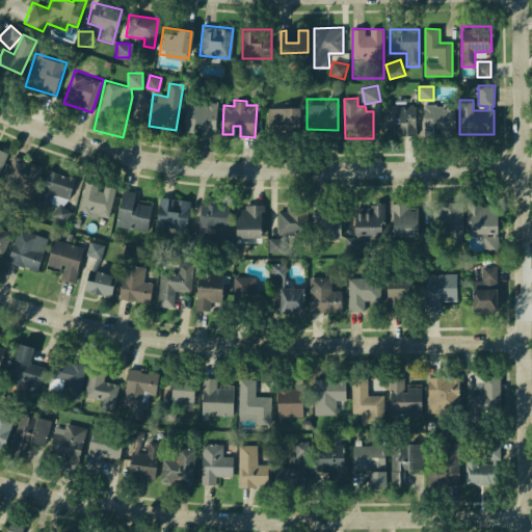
[(186,101),(184,131),(192,132),(193,123),(205,123),(205,133),(215,134),(218,103),(186,101)]
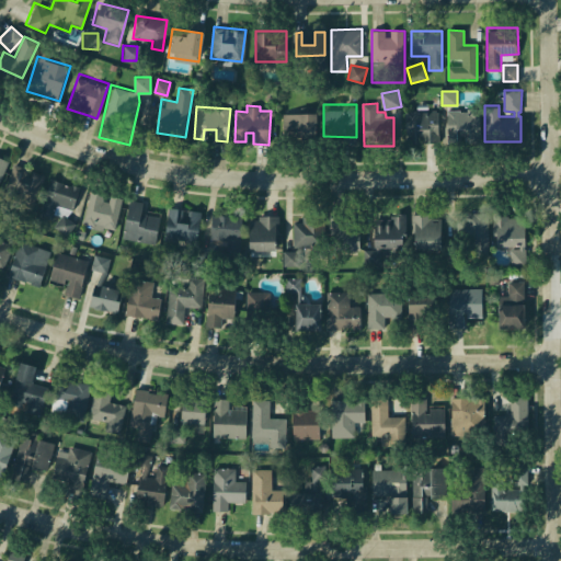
[(447,110),(447,142),(480,142),(480,109),(467,109),(468,112),(459,113),(459,110),(447,110)]
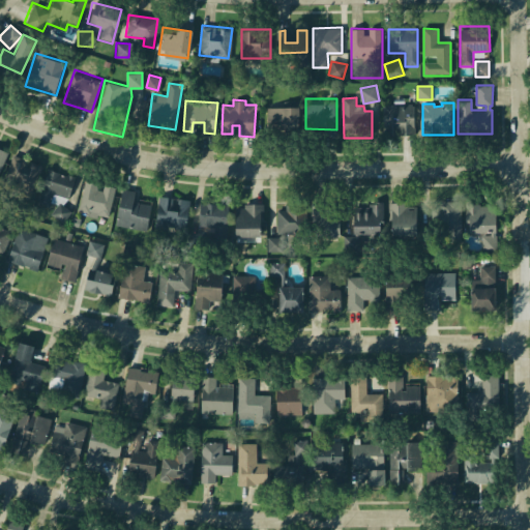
[(381,106),(381,134),(405,134),(415,134),(415,106),(381,106)]
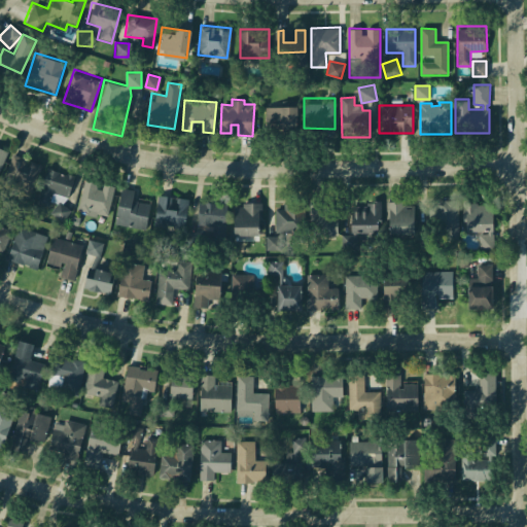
[(266,106),(267,130),(297,130),(297,106),(266,106)]
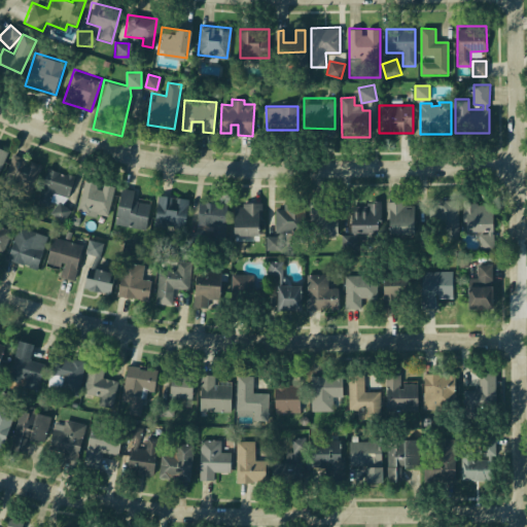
[(0,171),(8,152),(0,148),(0,171)]
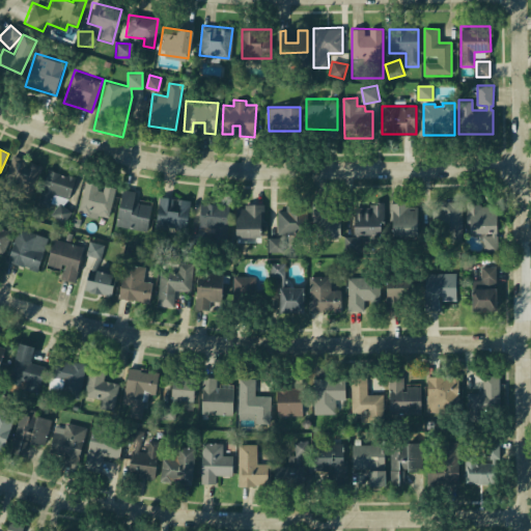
[(14,156),(3,185),(35,194),(44,166),(14,156)]
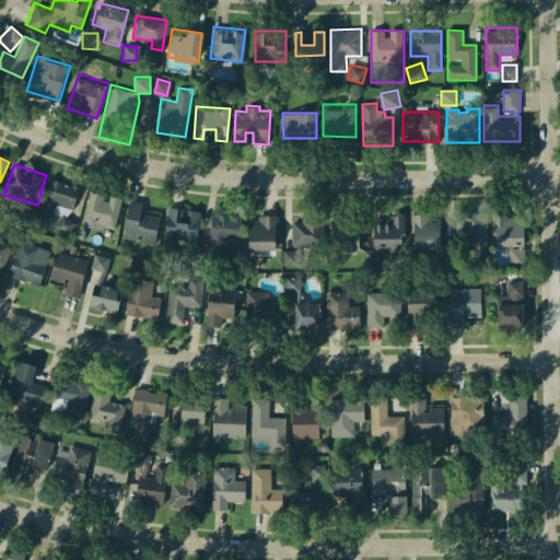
[(50,179),(42,217),(55,220),(58,206),(70,209),(76,186),(50,179)]
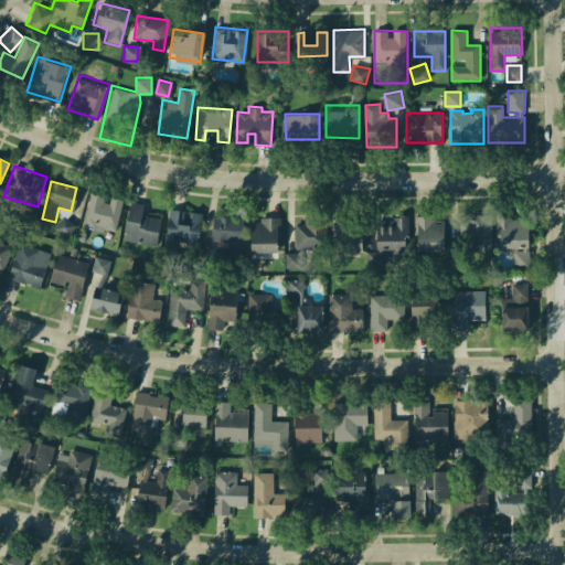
[(87,193),(81,223),(112,232),(121,200),(87,193)]
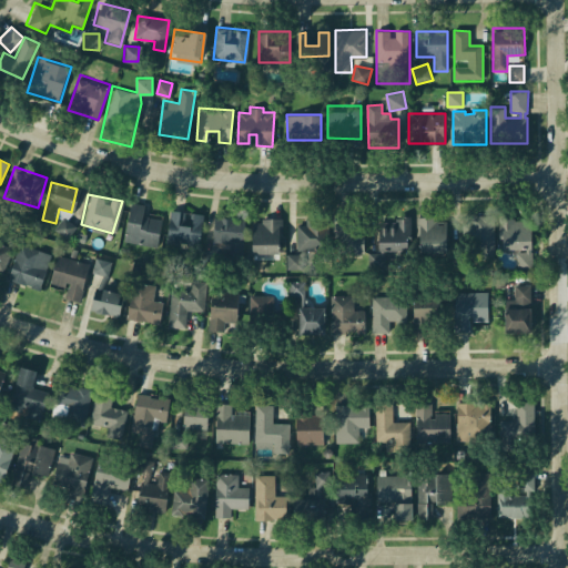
[(131,203),(121,242),(158,247),(163,215),(145,212),(145,204),(131,203)]
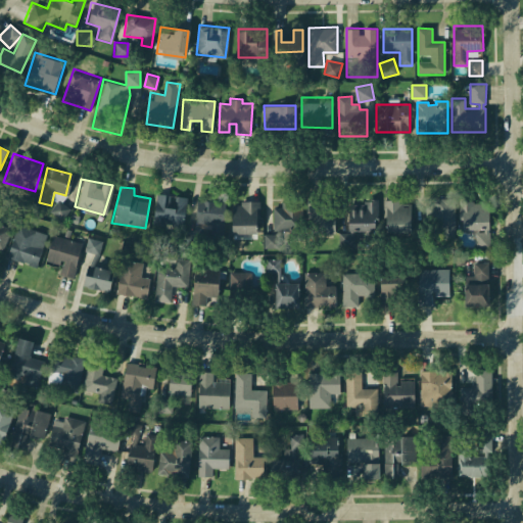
[(156,193),(155,220),(186,224),(188,196),(156,193)]
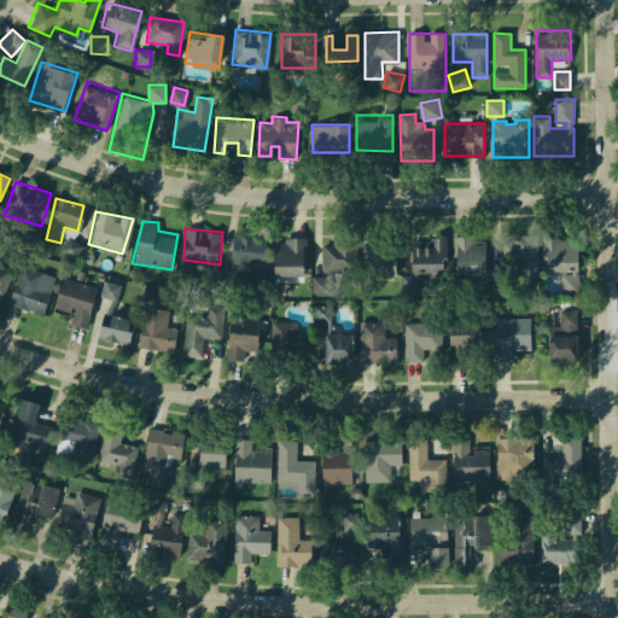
[(497,233),(500,279),(537,279),(537,234),(497,233)]
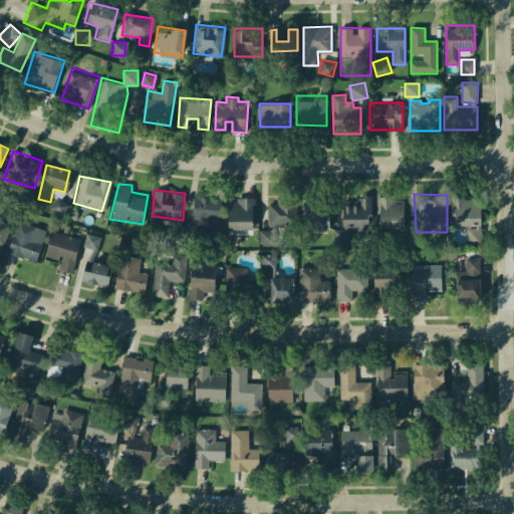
[(376,196),(377,228),(405,228),(405,202),(396,202),(396,195),(376,196)]
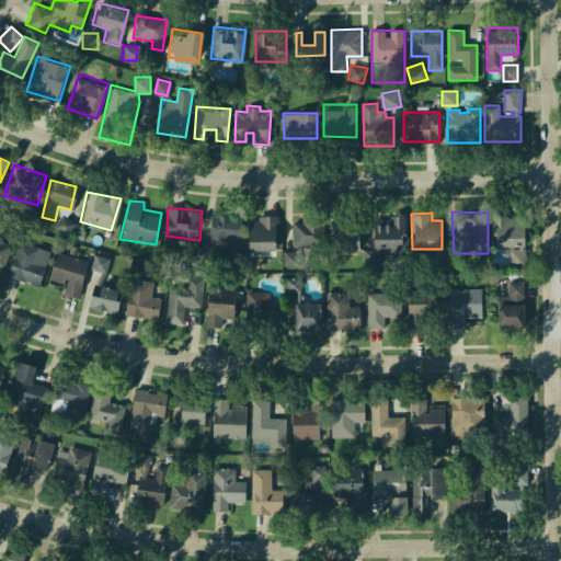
[(212,214),(242,216),(239,254),(227,253),(228,242),(209,241),(212,214)]
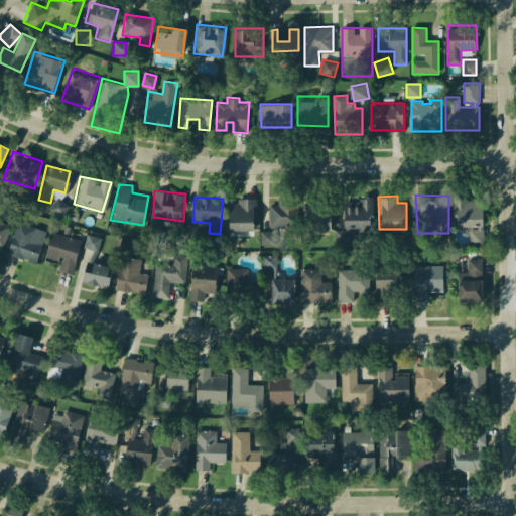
[(345,204),(360,203),(360,197),(372,197),(373,218),(368,218),(369,227),(351,227),(351,242),(337,243),(336,230),(345,230),(345,204)]
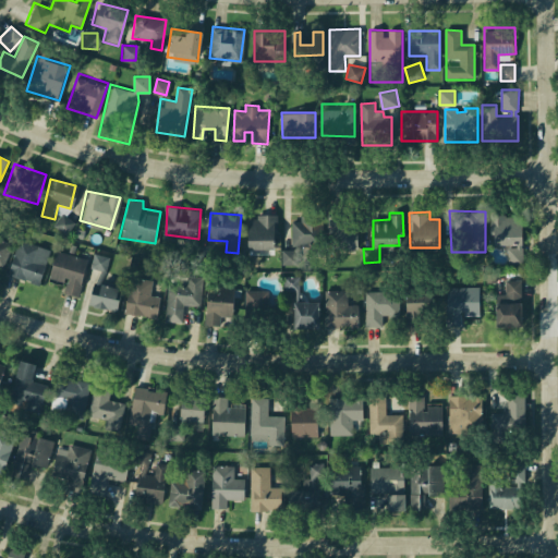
[(247,218),(256,218),(256,214),(277,214),(277,247),(247,247),(247,218)]
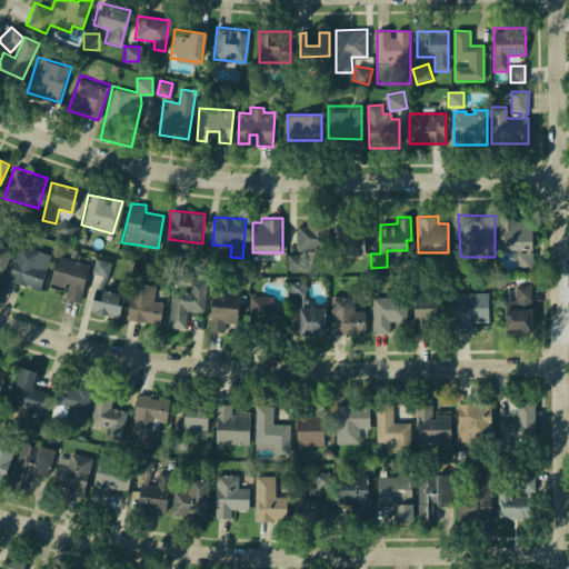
[(297,226),(306,226),(306,218),(328,218),(328,249),(297,249),(297,226)]
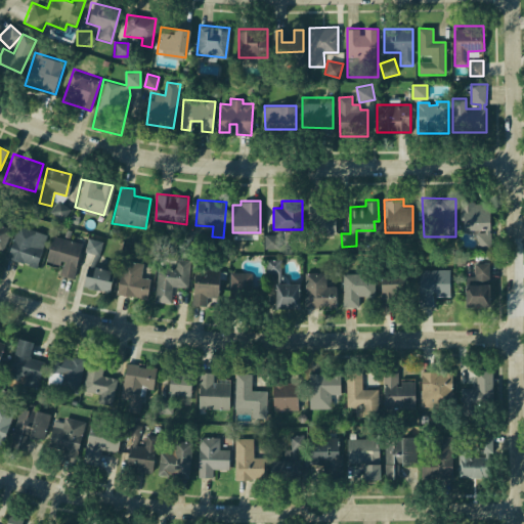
[(461,201),(462,229),(486,228),(486,232),(477,232),(477,249),(491,248),(490,201),(461,201)]
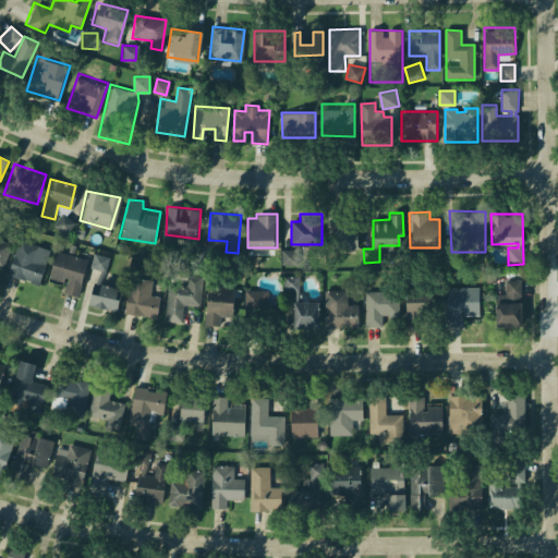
[(326,257),(327,219),(356,220),(356,249),(340,247),(339,257),(326,257)]
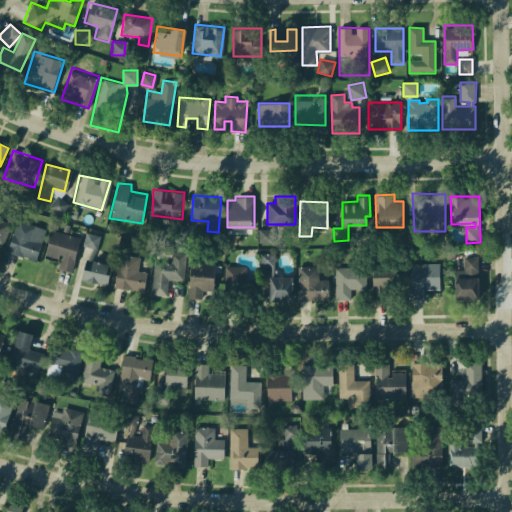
[(16,219),(6,250),(35,259),(47,228),(16,219)]
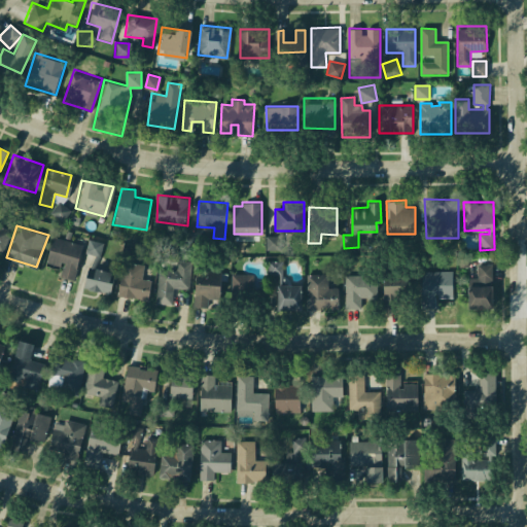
[(0,226),(9,231),(0,252),(0,226)]
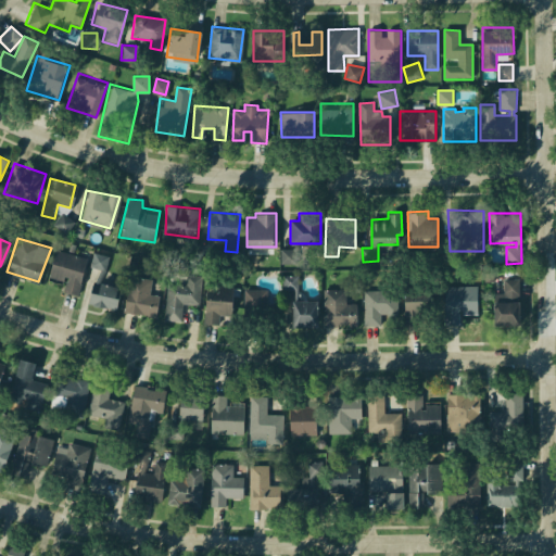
[(281,248),(281,265),(295,265),(295,248),(281,248)]
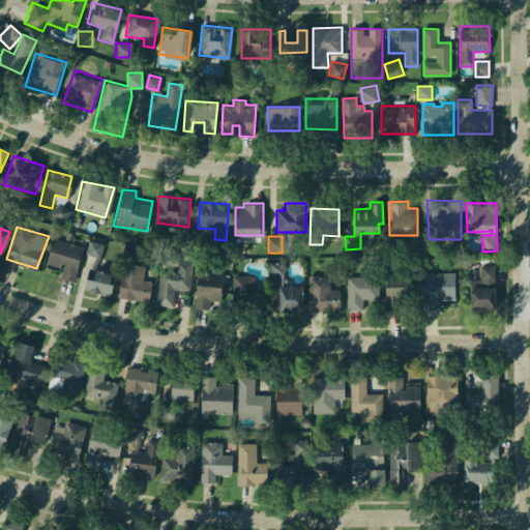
[(53,238),(45,266),(62,268),(61,281),(75,284),(83,244),(53,238)]
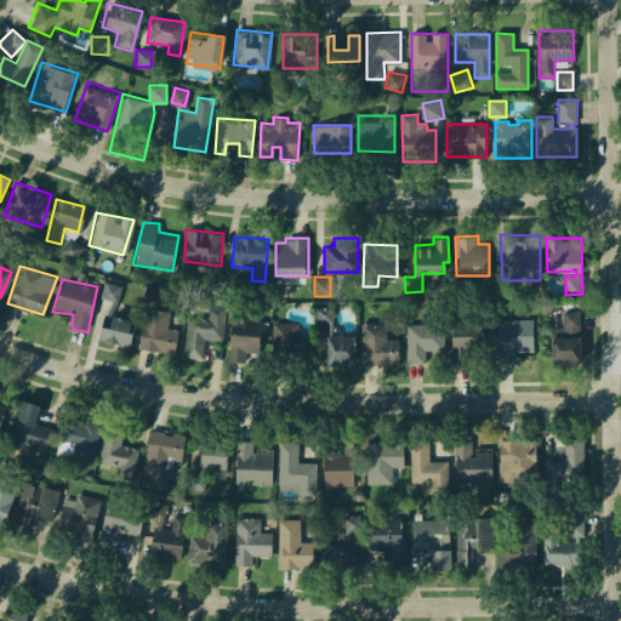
[(314,303),(314,326),(336,326),(336,303),(314,303)]
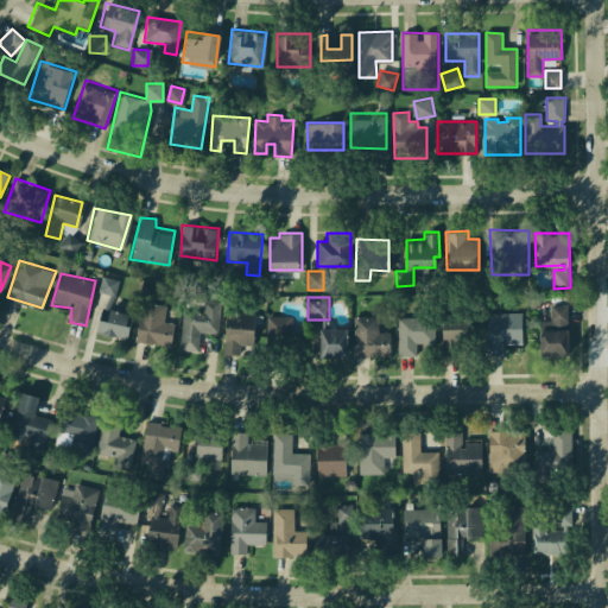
[(140,301),(134,341),(171,346),(175,323),(166,304),(140,301)]
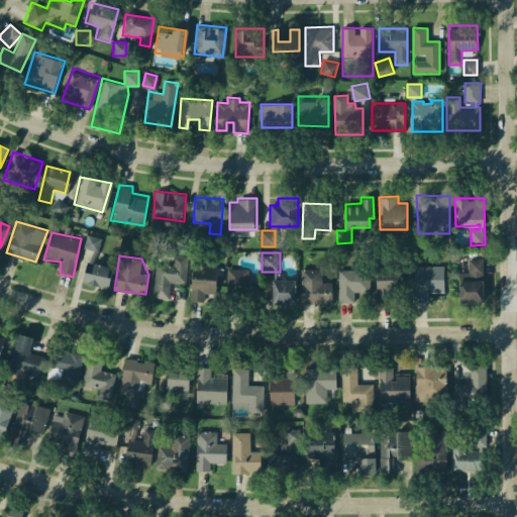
[(157,260),(154,299),(169,299),(170,284),(184,284),(186,255),(157,260)]
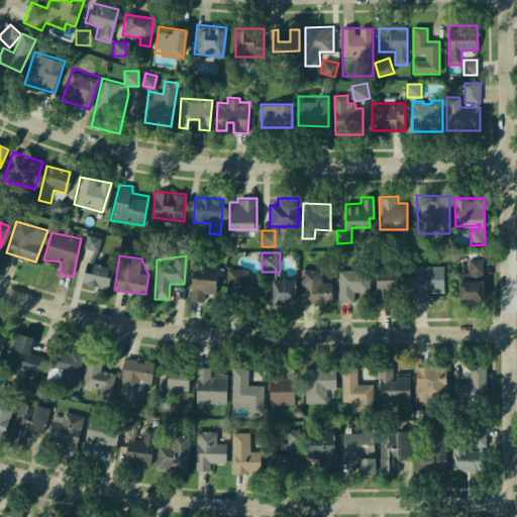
[(85,257),(82,284),(106,289),(112,267),(85,257)]
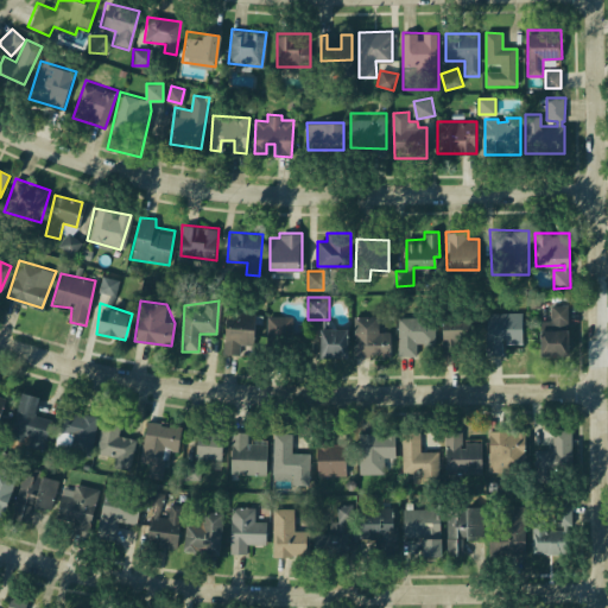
[(539,320),(540,355),(568,355),(567,304),(550,304),(551,320),(539,320)]
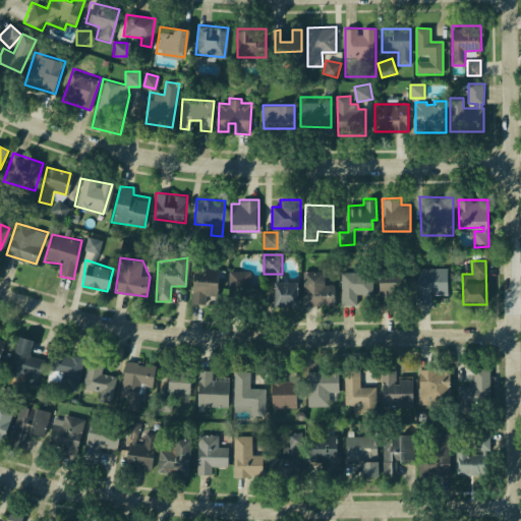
[(191,265),(192,302),(204,303),(216,294),(217,267),(191,265)]
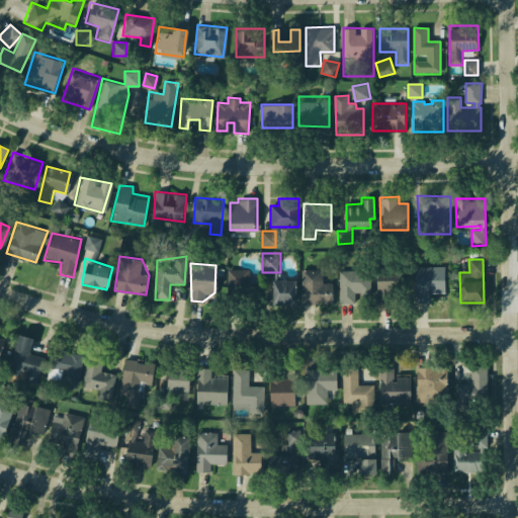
[(413,266),(445,265),(446,294),(428,294),(428,301),(414,301),(413,266)]
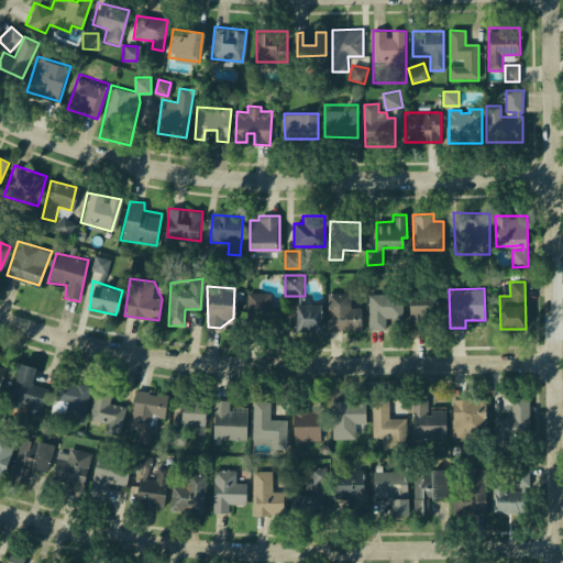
[(250,290),(249,315),(271,316),(271,293),(250,290)]
